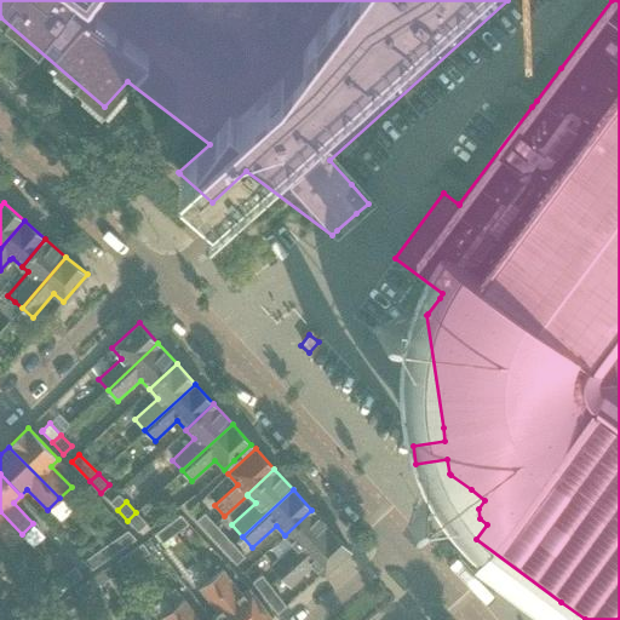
[(269,566),(280,577),(331,530),(311,510),(285,535),(293,544),(269,566)]
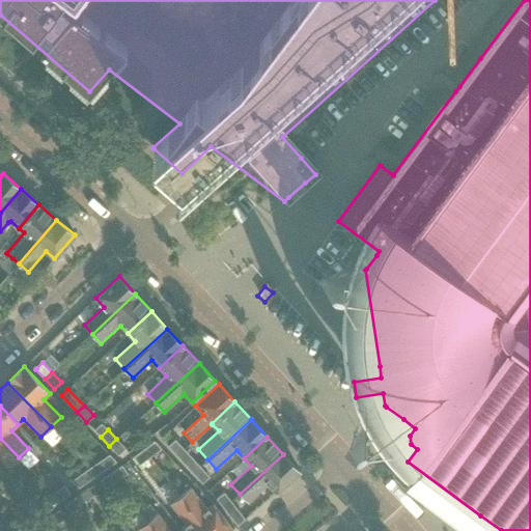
[(0,438),(0,459),(8,468),(19,457),(0,438)]
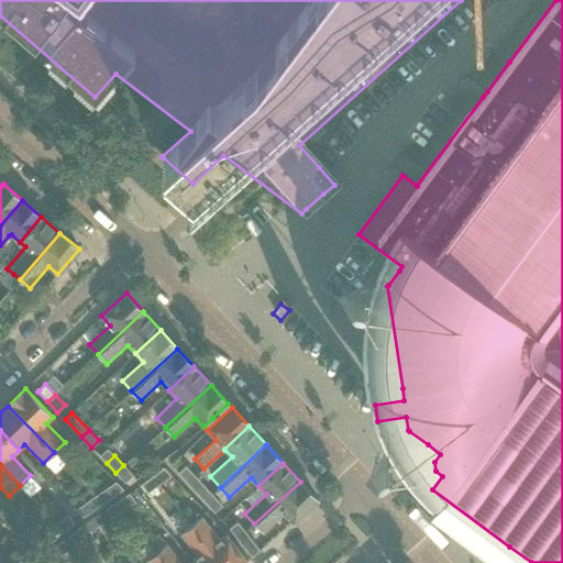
[(123,465),(116,473),(125,483),(133,475),(123,465)]
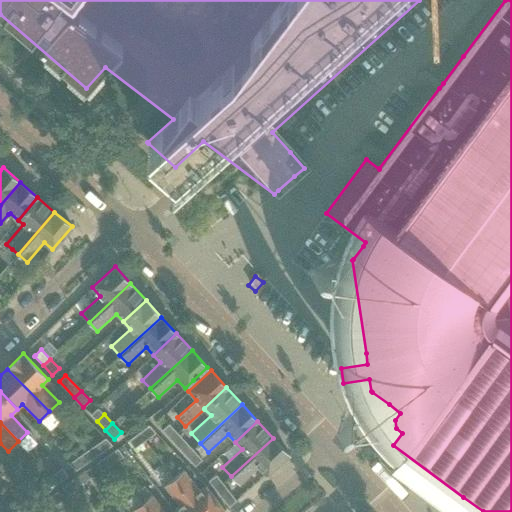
[(169,423),(161,430),(170,440),(178,433),(169,423)]
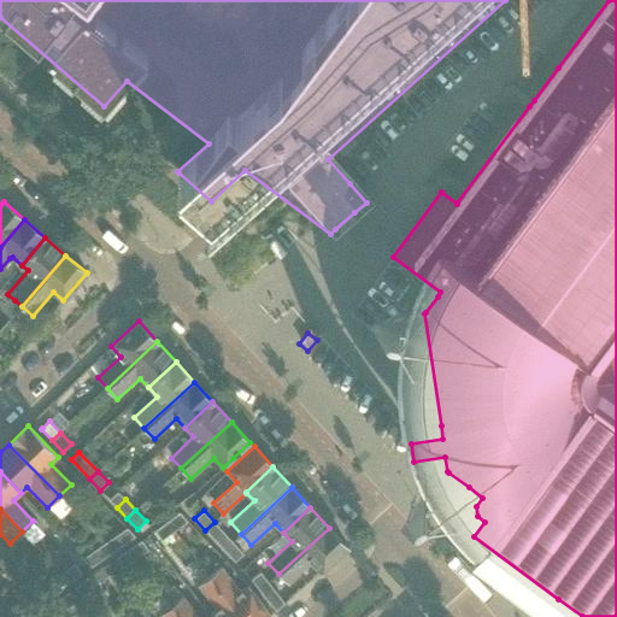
[(180,512),(166,521),(174,532),(188,521),(180,512)]
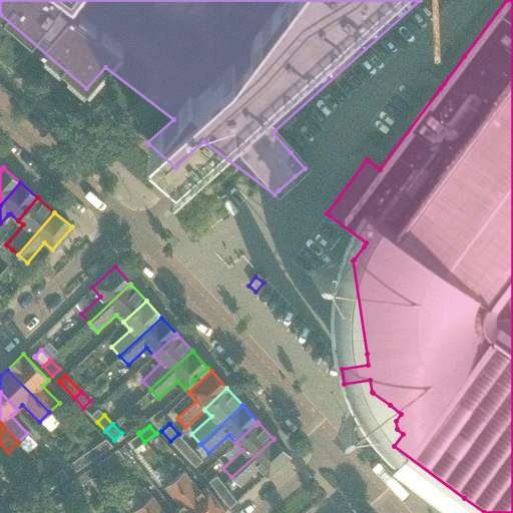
[(138,433),(128,441),(134,449),(144,442),(138,433)]
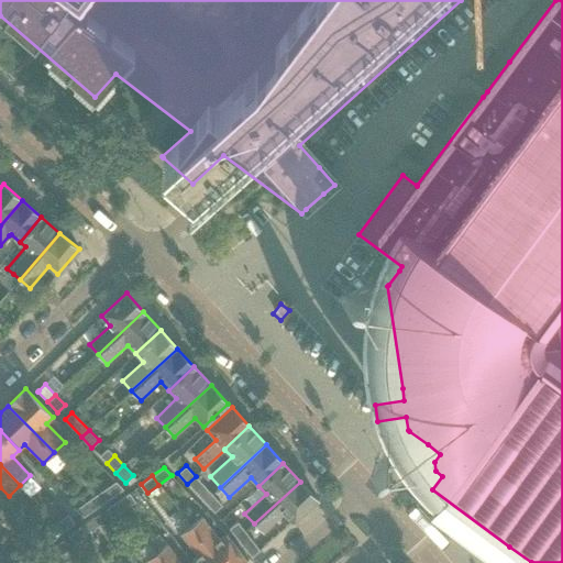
[(300,482),(254,523),(263,532),(284,514),(293,522),(317,500),(300,482)]
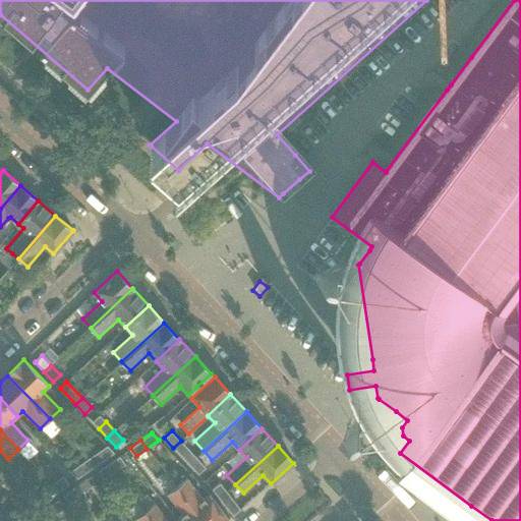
[(103,449),(89,458),(95,467),(109,457),(103,449)]
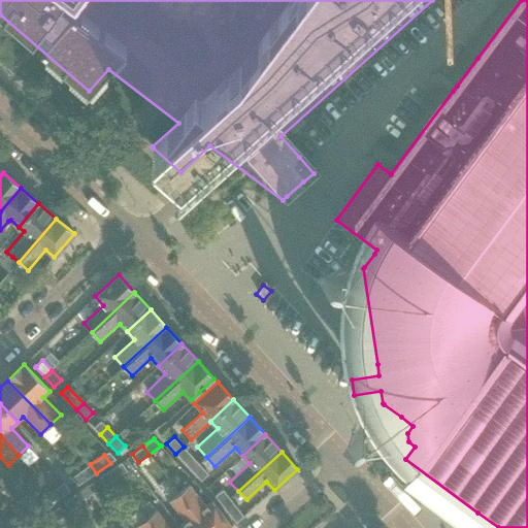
[(184,462),(192,470),(198,464),(191,456),(184,462)]
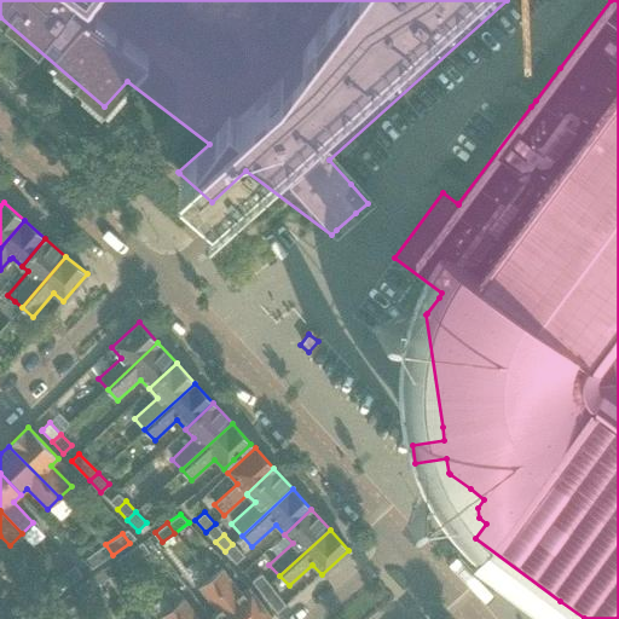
[(143,542),(128,551),(136,561),(149,551),(143,542)]
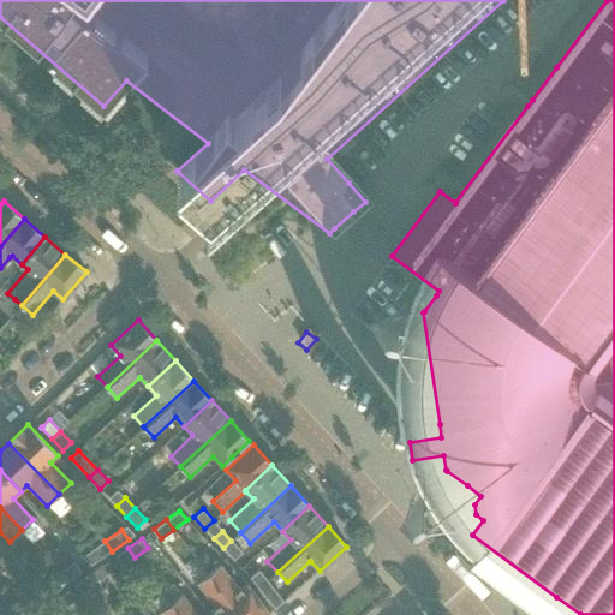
[(224,548),(222,548),(234,560),(243,551),(232,539),(231,541),(224,548)]
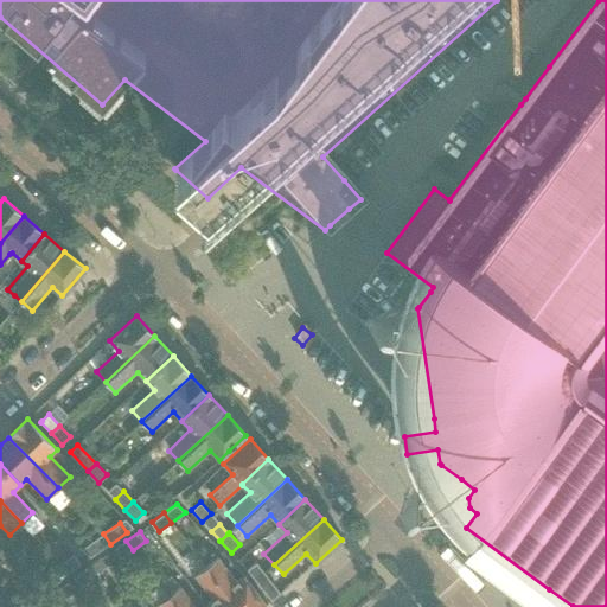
[(103,534),(88,545),(94,555),(110,544),(103,534)]
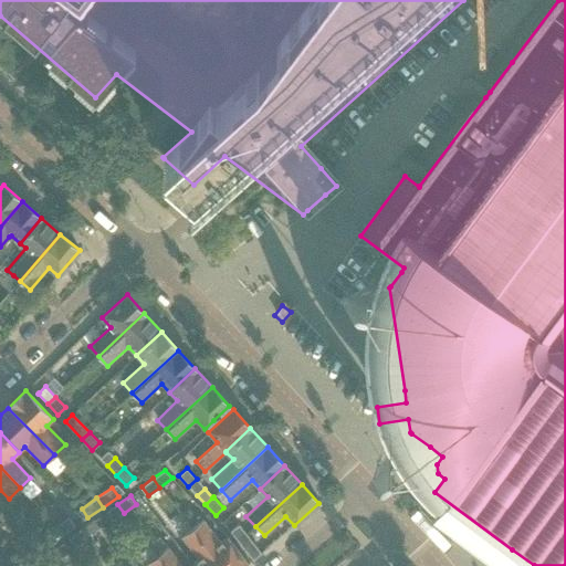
[(117,504),(106,512),(113,520),(124,513),(117,504)]
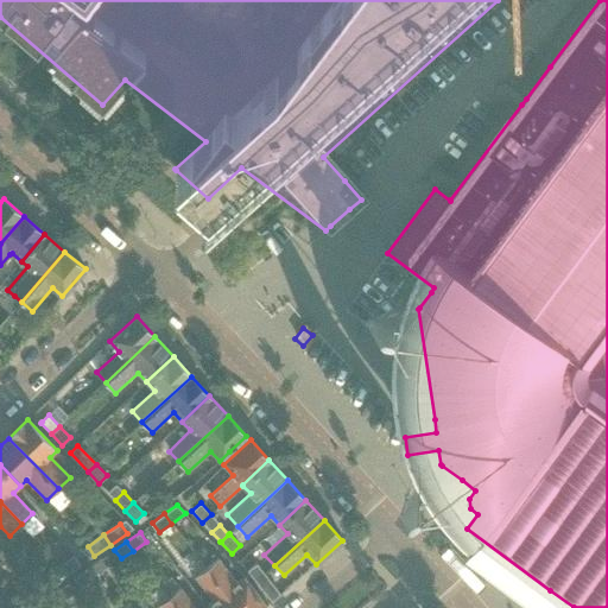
[(74,556),(61,564),(68,575),(81,565),(74,556)]
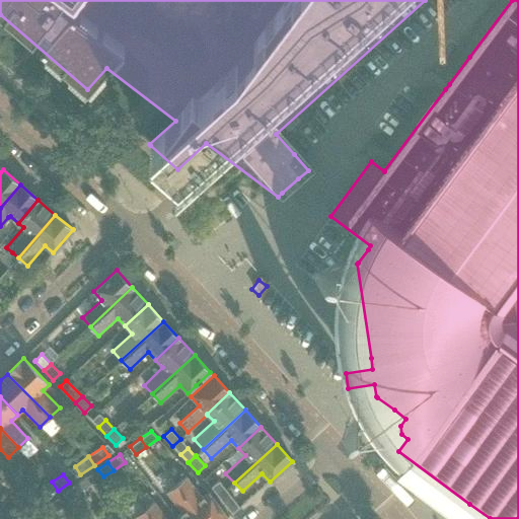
[(91,474),(74,487),(79,493),(95,480),(91,474)]
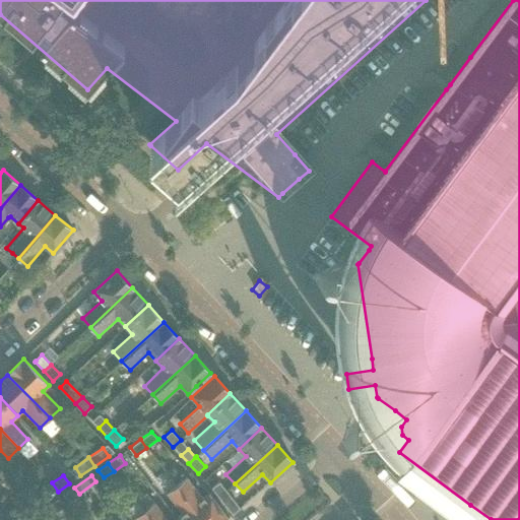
[(187,478),(177,485),(203,519),(225,519),(229,518),(209,494),(203,499),(187,478)]
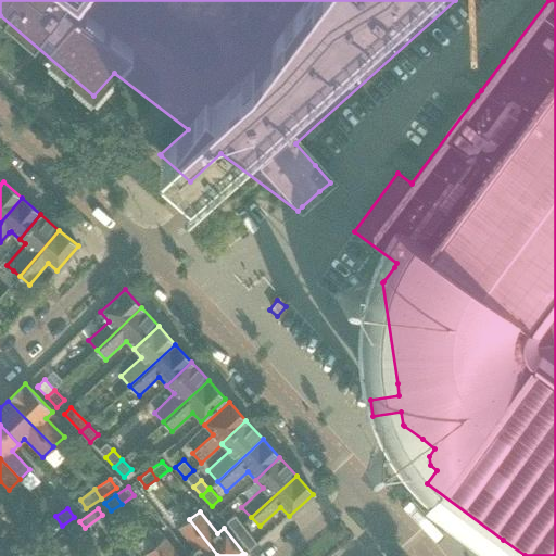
[(235,515),(226,522),(234,532),(242,525),(235,515)]
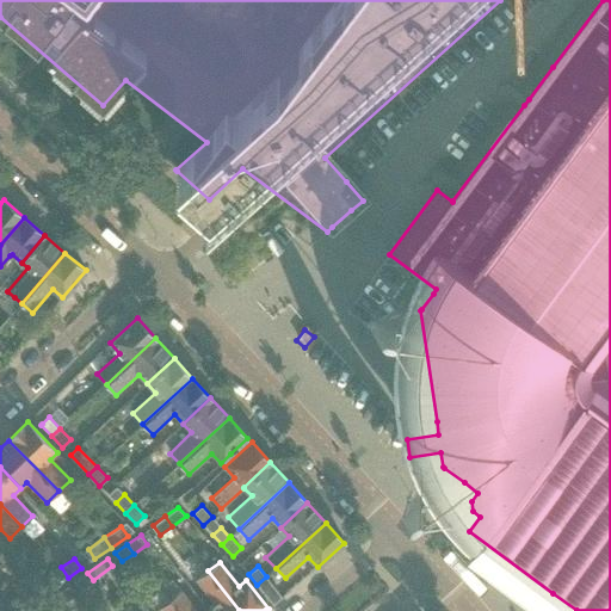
[(208,571),(196,580),(215,604),(208,610),(239,610),(208,572),(208,571)]
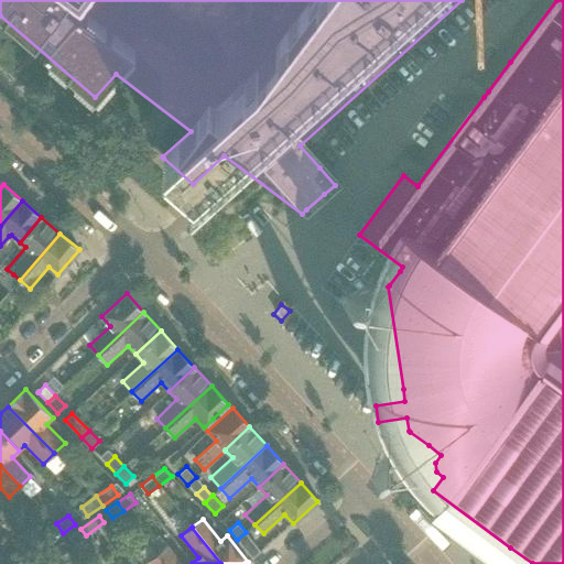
[(79,528),(68,537),(75,545),(86,537),(86,535),(80,529),(79,528)]
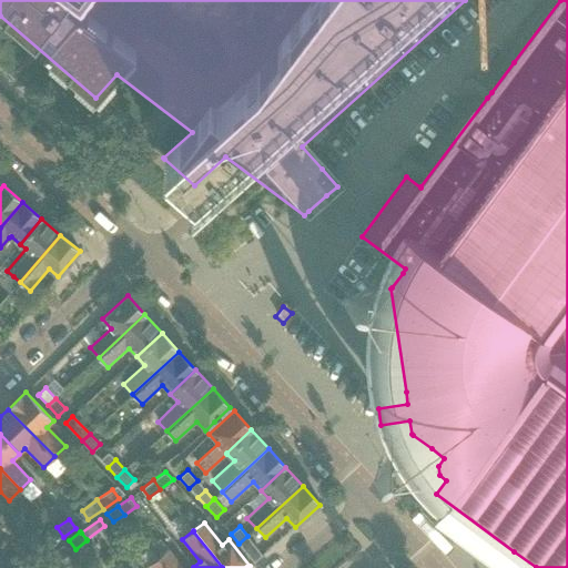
[(247,536),(239,544),(253,561),(262,555),(247,536)]
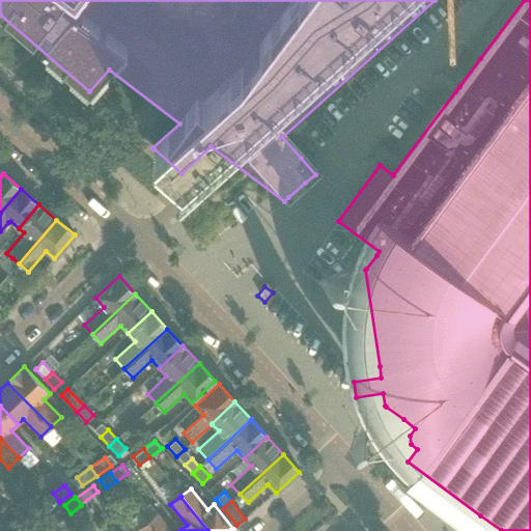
[(47,518),(43,522),(49,530),(59,522),(53,513),(47,518)]
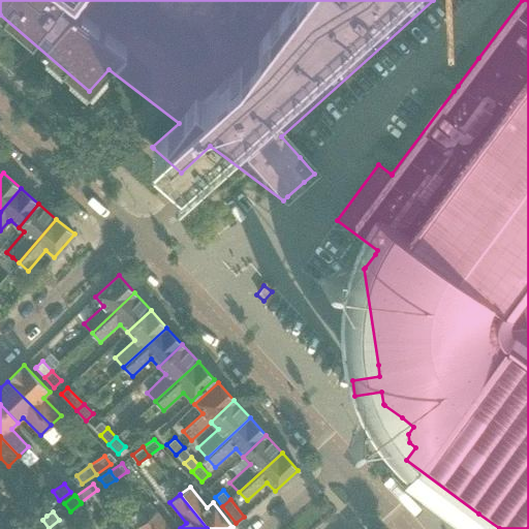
[(170,528),(157,511),(147,520),(154,528),(180,528),(177,528),(170,528)]
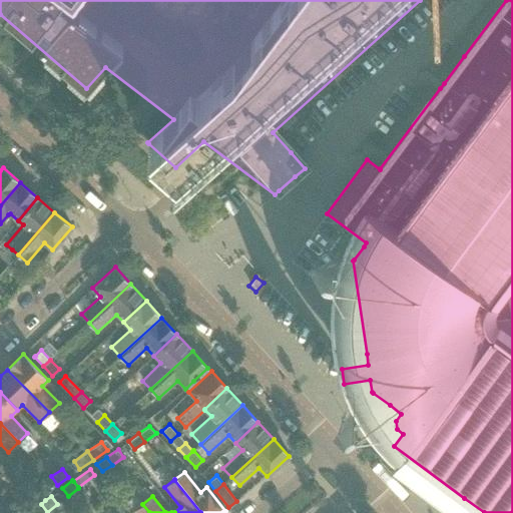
[(41,504),(30,511),(31,512),(44,512),(47,512),(41,504)]
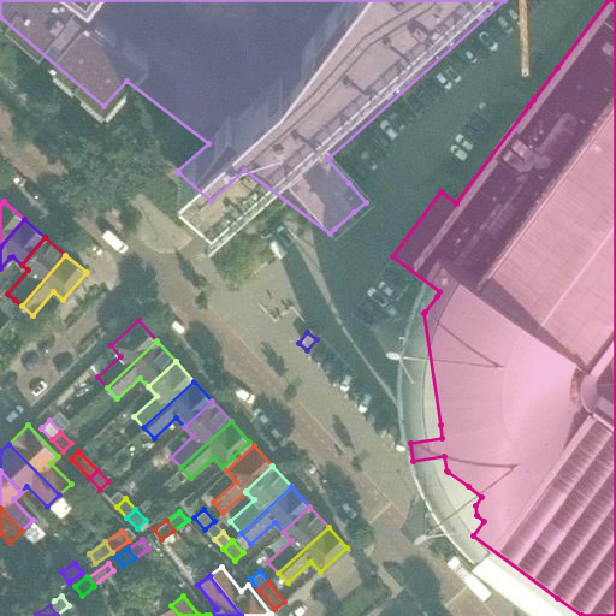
[(179,615),(171,605),(159,614),(160,615),(179,615)]
